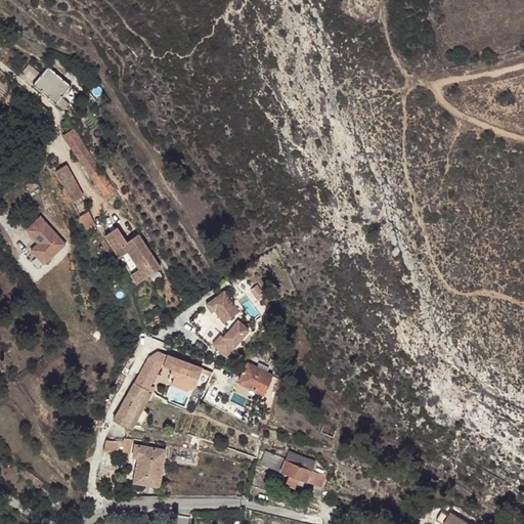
[(18,74),(62,112),(77,94),(47,67),(39,75),(26,64),(18,74)]
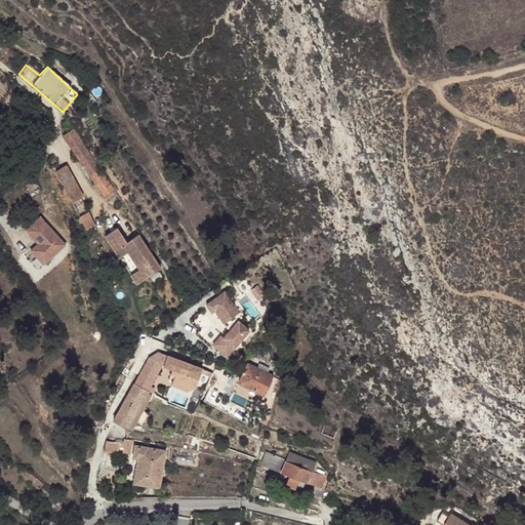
[(64,139),(105,200),(115,193),(73,132),(64,139)]
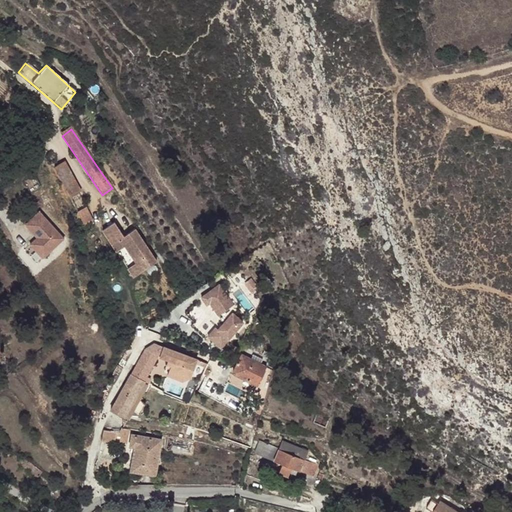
[(55,169),(63,184),(73,179),(64,164),(55,169)]
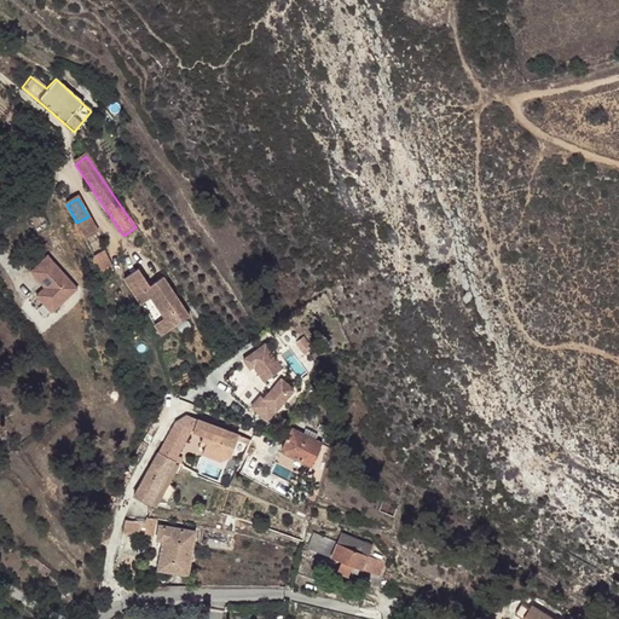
[(88,217),(76,223),(88,243),(100,237),(88,217)]
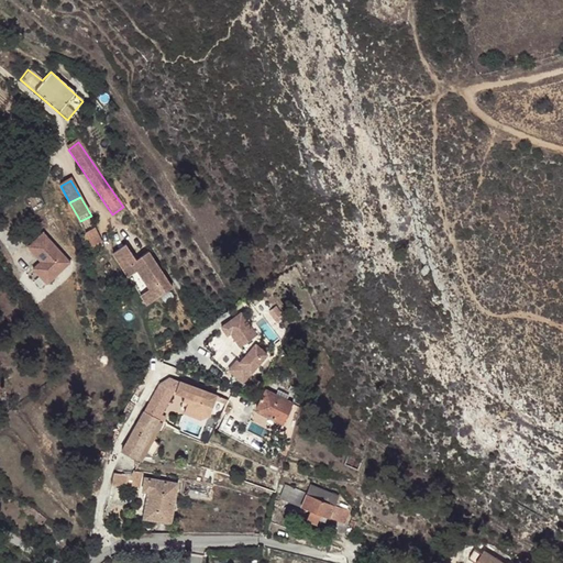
[(91,249),(101,244),(94,229),(84,233),(91,249)]
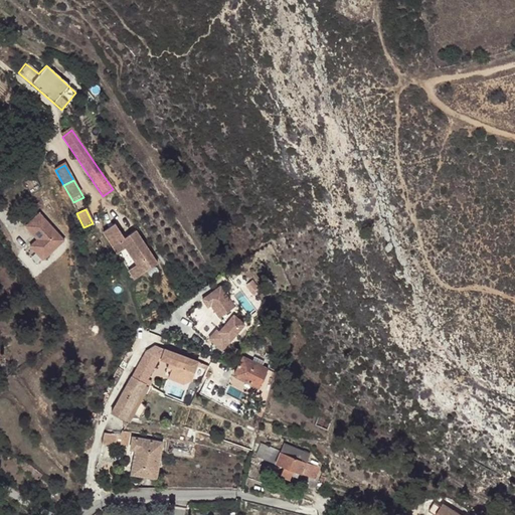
[(40,237),(32,244),(47,261),(70,237),(43,210),(27,225),(40,237)]
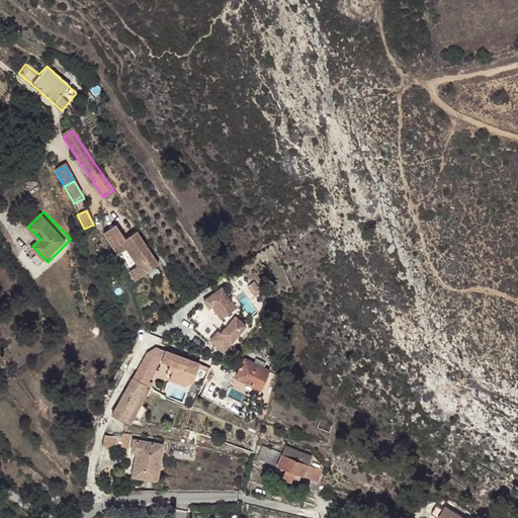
[(102,235),(116,256),(124,251),(136,267),(127,273),(134,282),(157,266),(135,233),(122,241),(113,227),(102,235)]
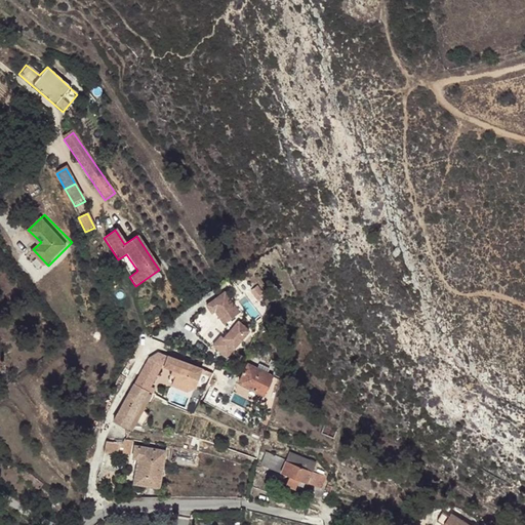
[(126,254),(118,259),(129,277),(137,271),(126,254)]
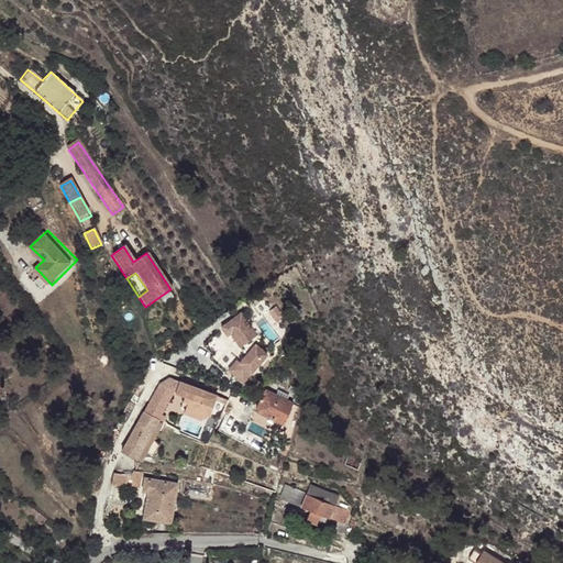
[(244,310),(225,323),(243,349),(262,335),(244,310)]
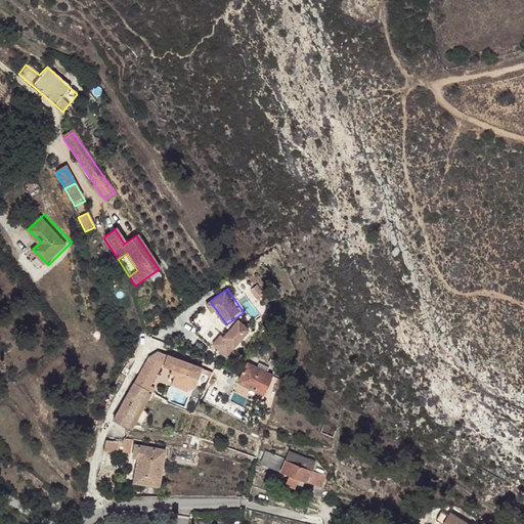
[(227,335),(225,333),(216,342),(230,356),(257,331),(245,318),(227,335)]
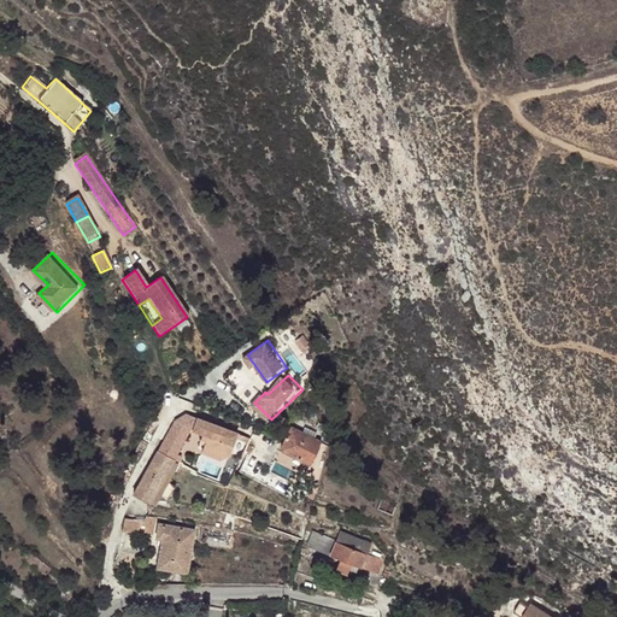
[(157,450),(174,459),(175,457),(174,457),(188,430),(203,436),(201,442),(203,444),(199,454),(217,462),(227,458),(229,451),(234,440),(245,446),(247,439),(240,436),(236,434),(186,416),(181,424),(175,421),(157,450)]
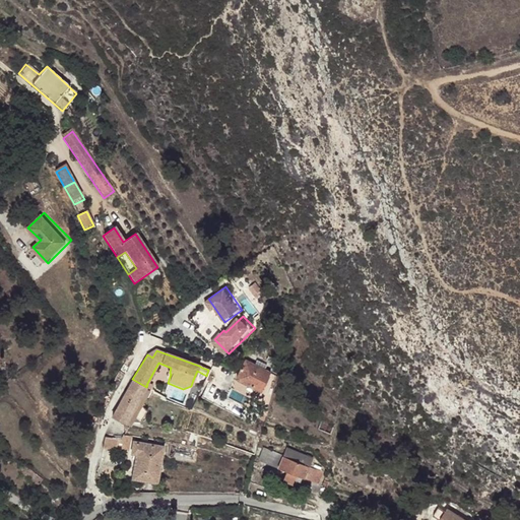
[(236,379),(259,391),(265,382),(268,374),(245,362),(236,379)]
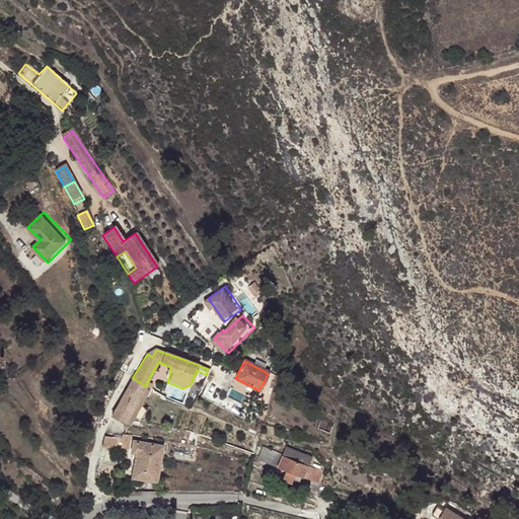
[(132,428),(151,393),(146,390),(148,387),(146,386),(132,378),(113,412),(110,416),(132,428)]
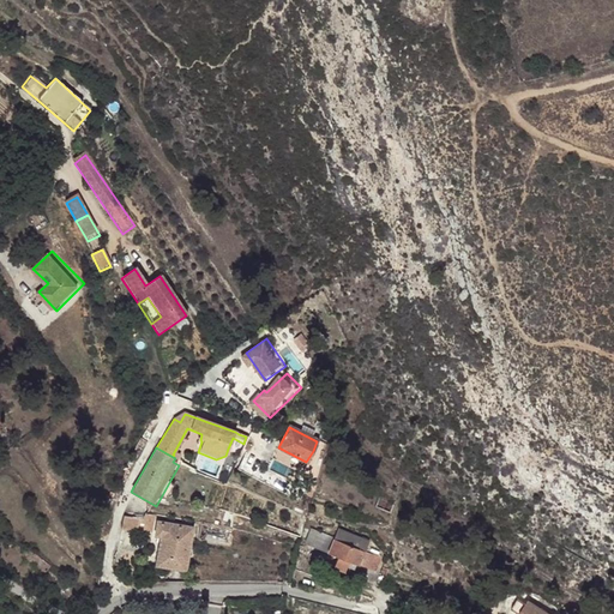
[(313,451),(306,462),(298,477),(313,487),(323,456),(313,451)]
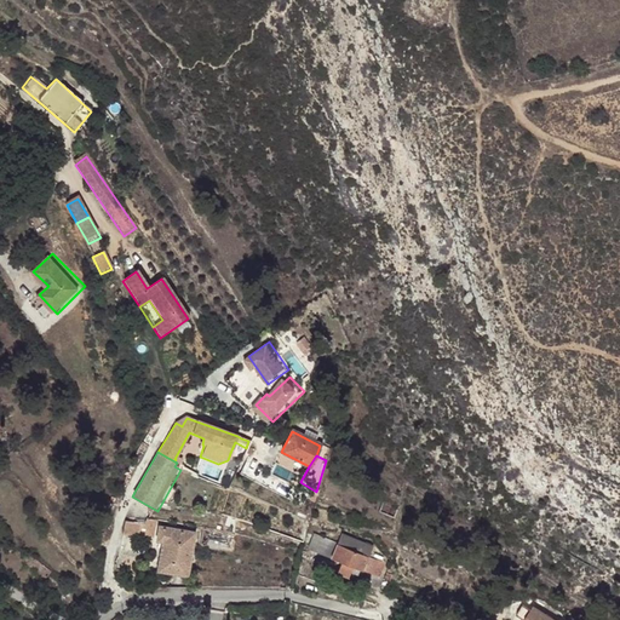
[(239,474),(298,506),(304,495),(244,464),(239,474)]
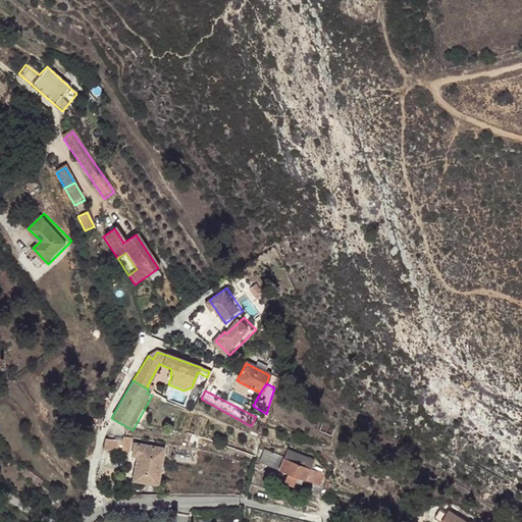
[(118,438),(116,450),(129,452),(132,436),(123,435),(121,438),(118,438)]
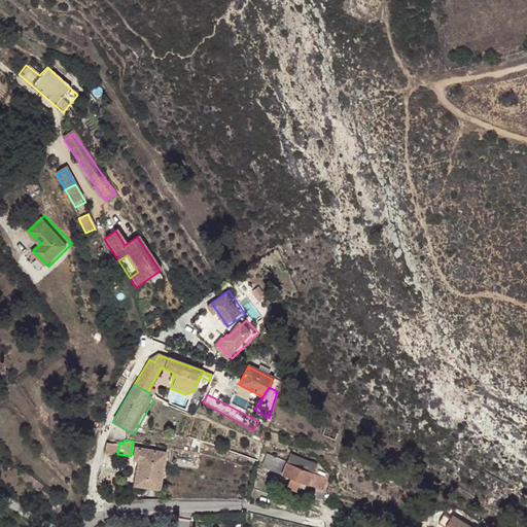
[(104,452),(117,454),(119,443),(106,441),(104,452)]
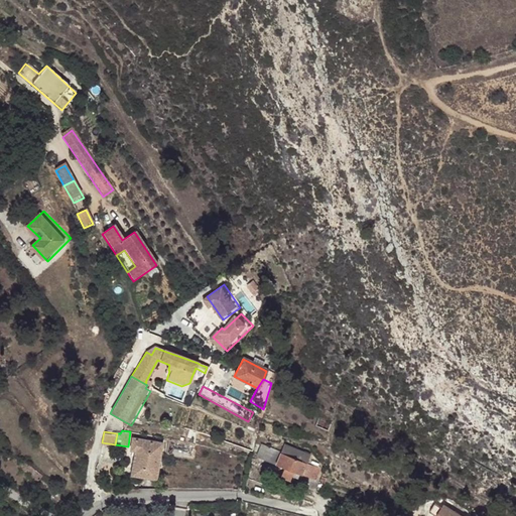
[(148,468),(158,470),(163,440),(133,434),(132,443),(137,444),(135,450),(133,465),(148,468)]
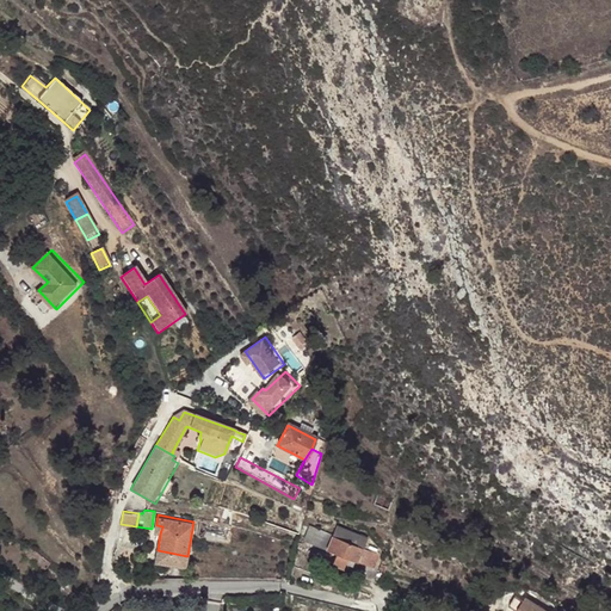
[(199,519),(197,536),(228,539),(230,524),(199,519)]
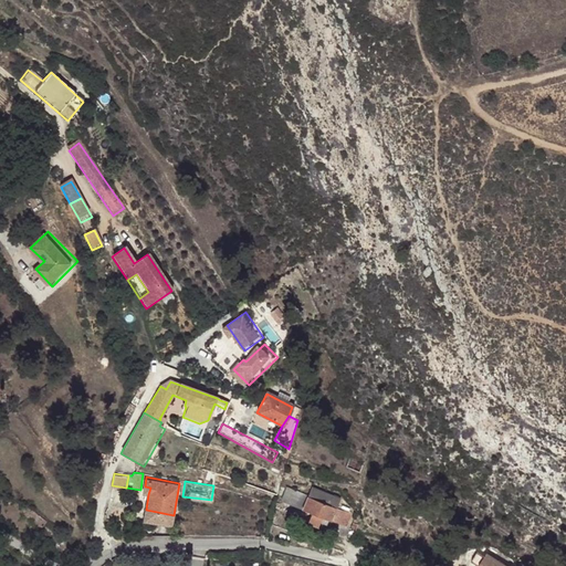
[(337,500),(324,494),(308,489),(305,498),(304,500),(282,491),(278,501),(300,510),(300,511),(308,514),(305,524),(315,528),(318,519),(343,528),(348,515),(333,509),(337,500)]
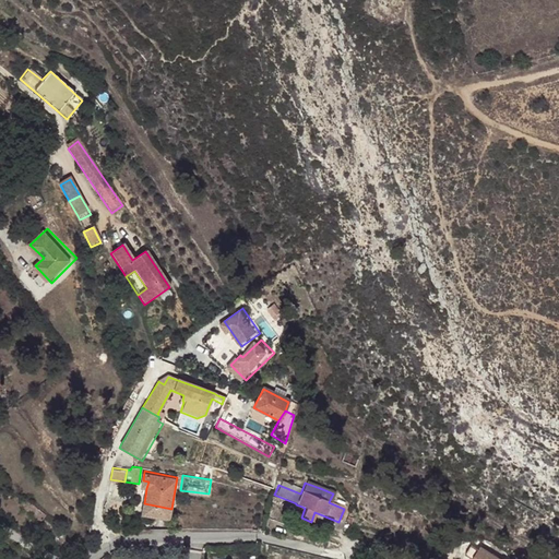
[(26,500),(22,497),(16,504),(39,521),(45,514),(26,500)]
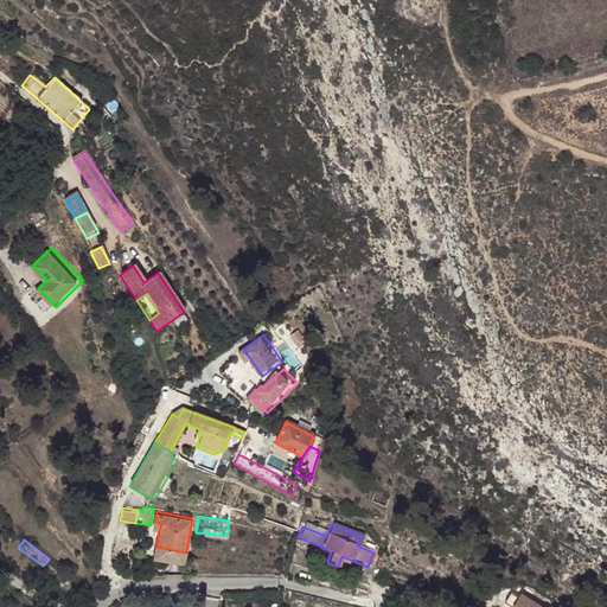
[(172,558),(174,550),(157,547),(154,555),(172,558)]
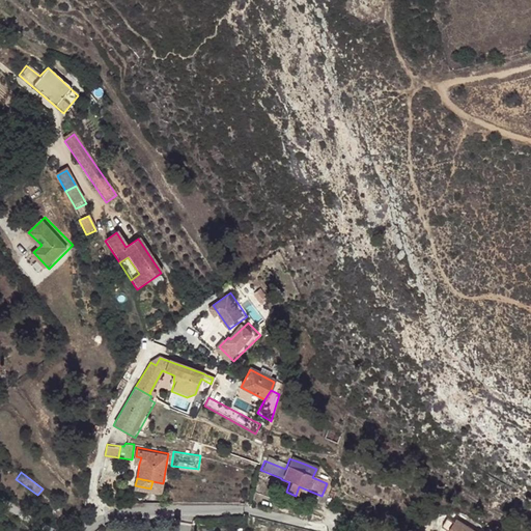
[(150,488),(162,491),(163,483),(152,481),(150,488)]
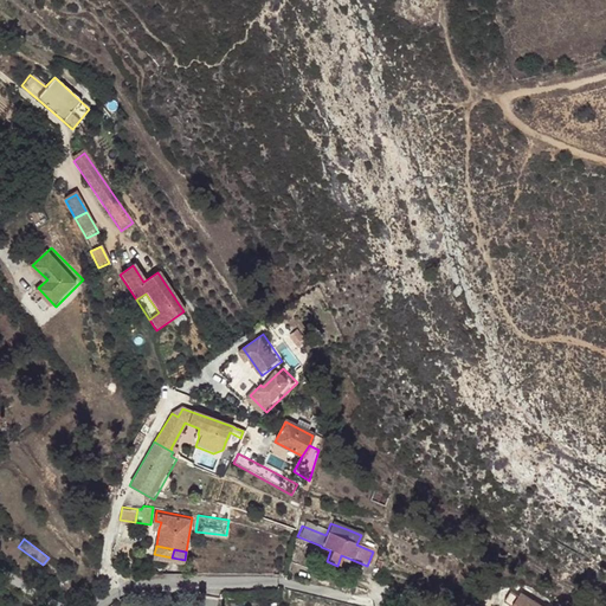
[(511,603),(509,605),(545,605),(520,590),(517,594),(509,590),(504,598),(511,603)]
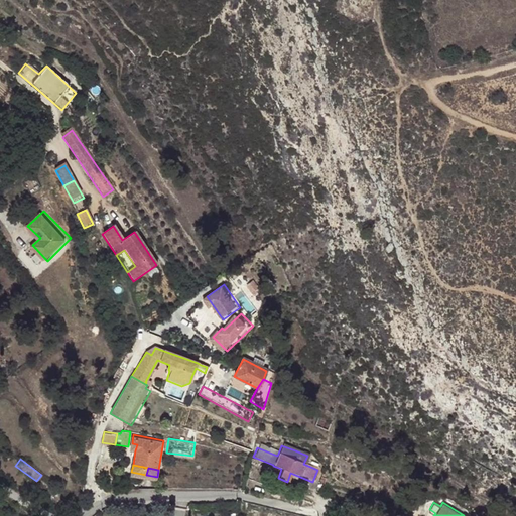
[(343,513),(350,515),(360,515),(363,510),(346,504),(343,513)]
